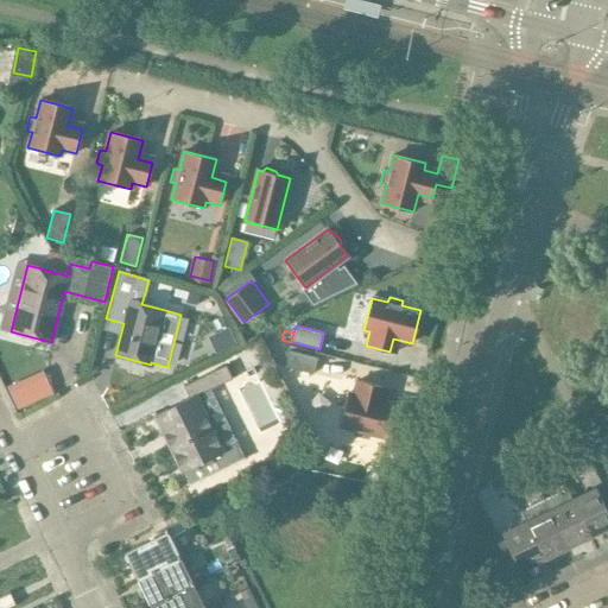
[(289,352),(285,367),(312,374),(317,359),(289,352)]
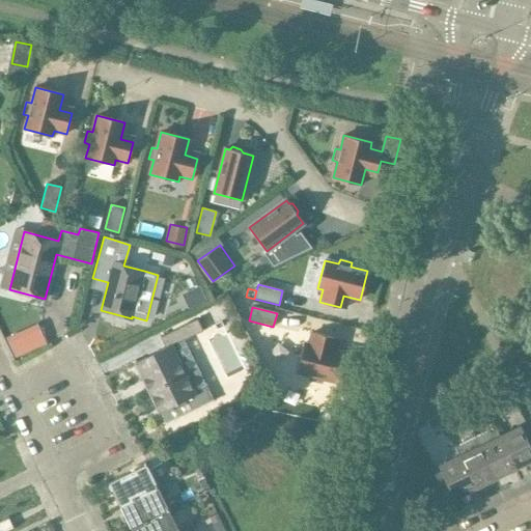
[(165,347),(135,363),(160,412),(195,394),(171,346),(202,331),(197,318),(160,337),(165,347)]
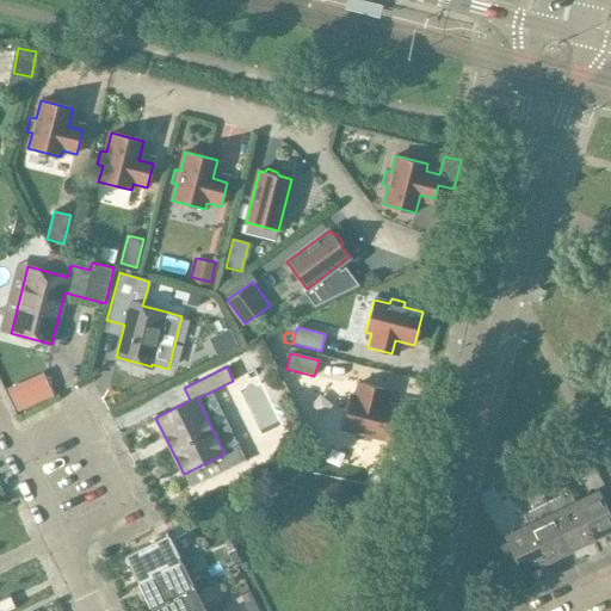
[(349,395),(341,427),(357,432),(356,437),(370,440),(371,436),(390,440),(399,407),(380,402),(383,388),(359,382),(356,396),(349,395)]
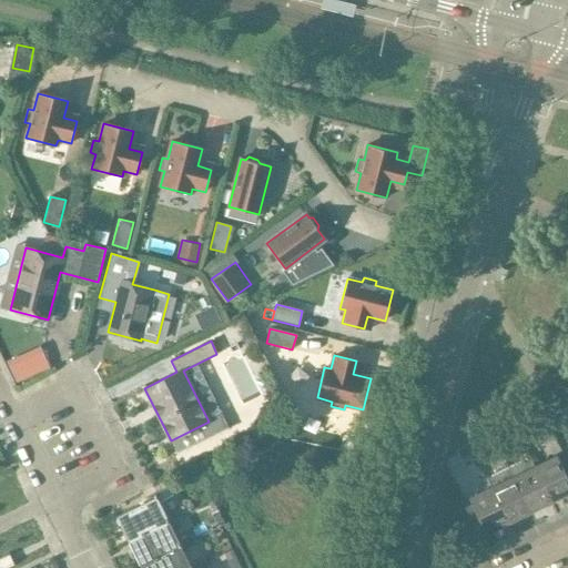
[(525,417),(513,423),(517,432),(529,426),(525,417)]
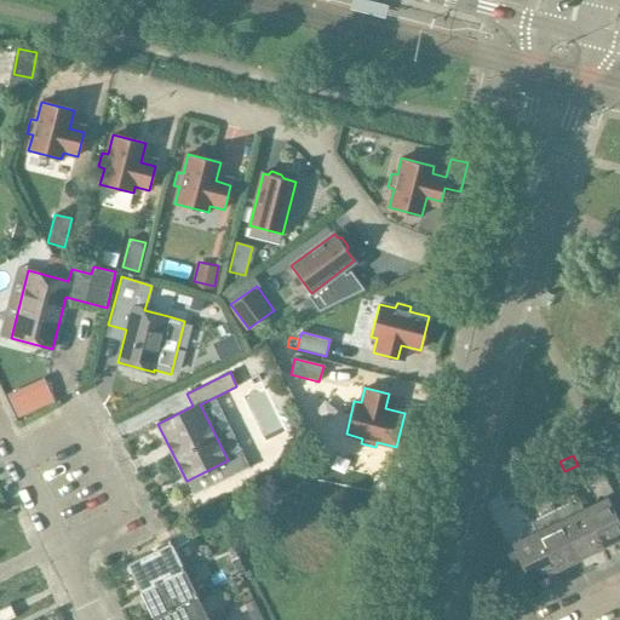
[(560,461),(546,469),(551,478),(564,471),(560,461)]
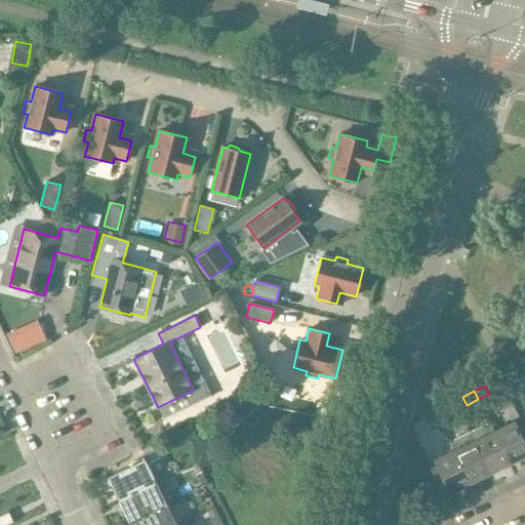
[(446,405),(434,410),(438,418),(449,413),(446,405)]
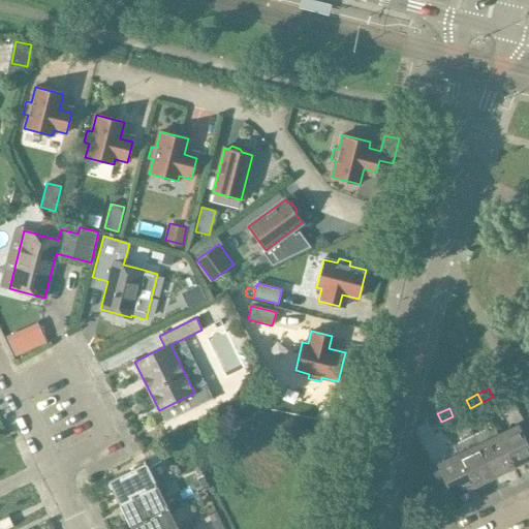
[(430,427),(441,422),(437,413),(426,419),(430,427)]
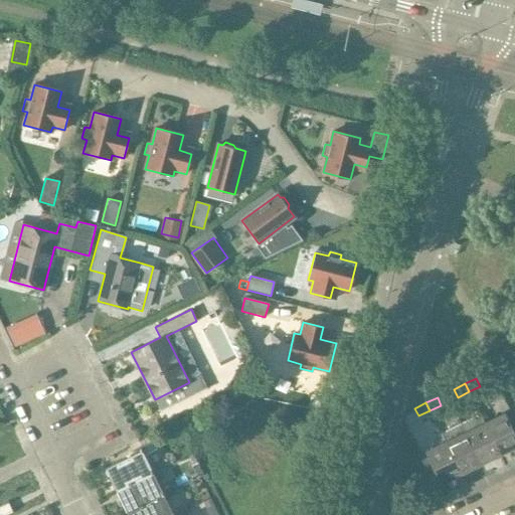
[(514,435),(505,413),(484,423),(500,455),(514,447),(514,435)]
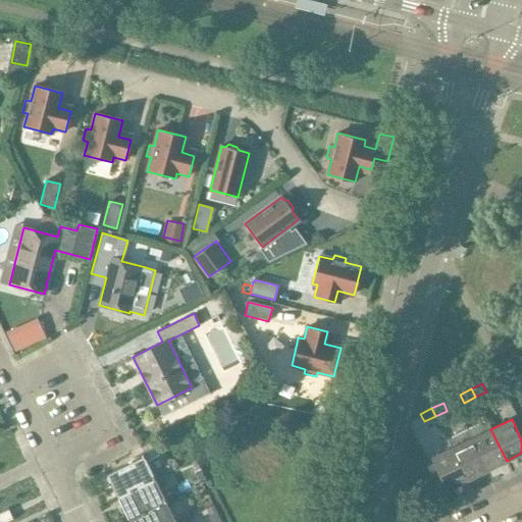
[(486,420),(467,429),(486,471),(507,461),(490,429),(486,420)]
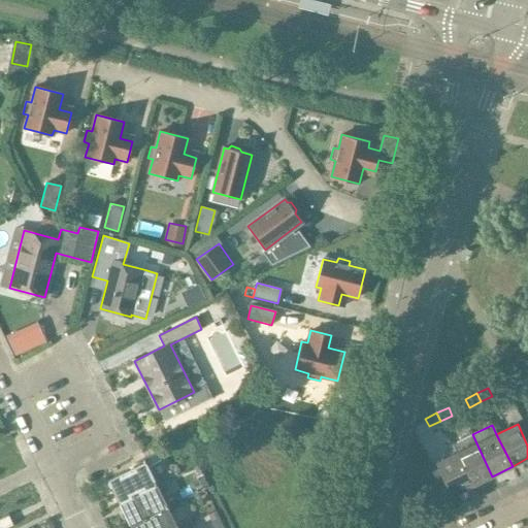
[(492,476),(472,434),(452,444),(457,454),(472,486),(492,476)]
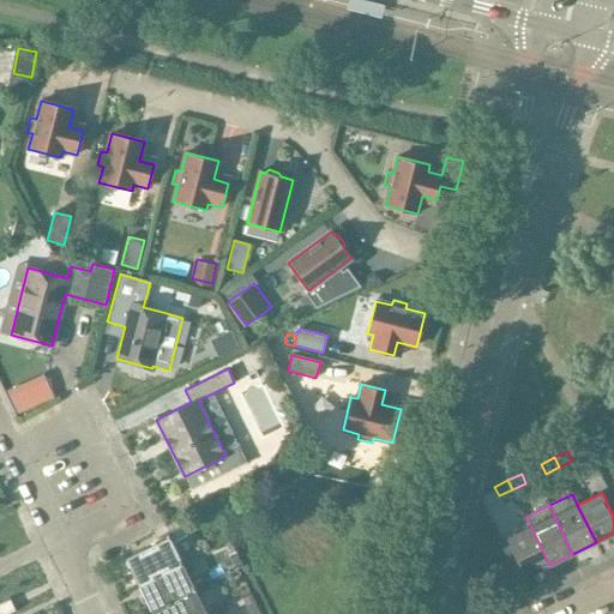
[(167,537),(126,558),(138,584),(180,564),(179,559),(170,542),(186,534),(182,525),(164,534),(167,537)]
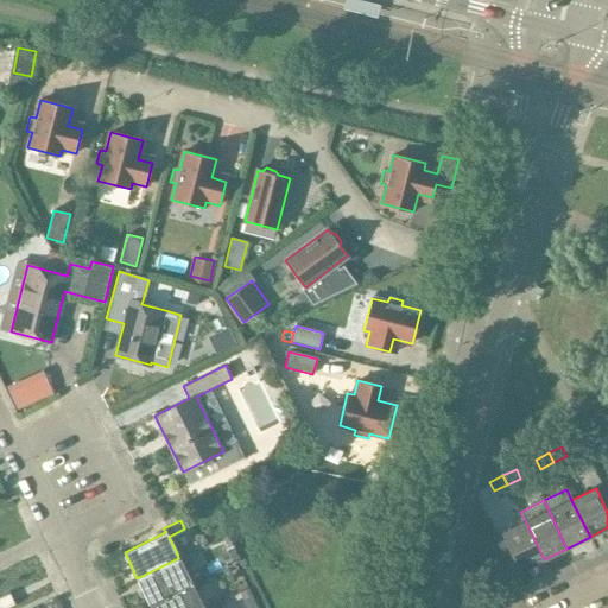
[(501,534),(505,540),(498,544),(505,559),(508,561),(514,558),(520,571),(544,559),(526,523),(501,534)]
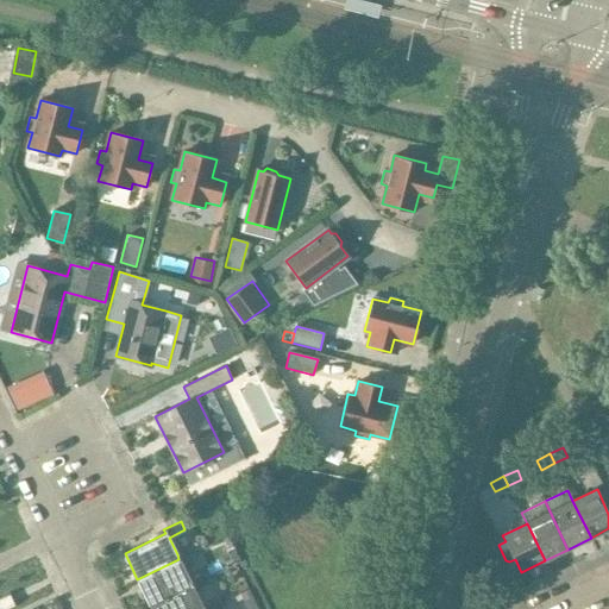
[(190,581),(183,566),(199,558),(193,547),(177,554),(179,559),(137,579),(150,606),(192,585),(190,581)]
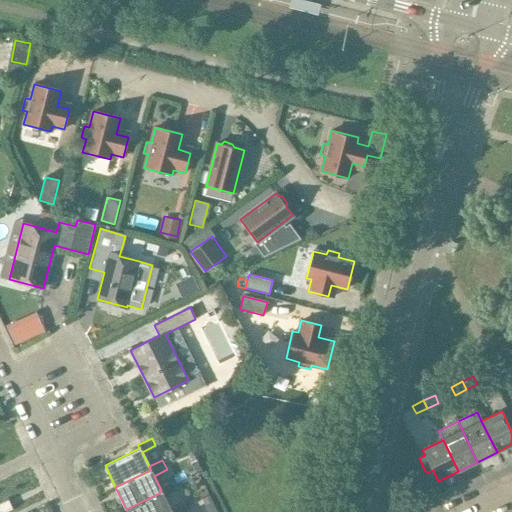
[(171,511),(170,510),(164,497),(177,491),(173,481),(160,488),(161,492),(126,509),(127,511),(171,511)]
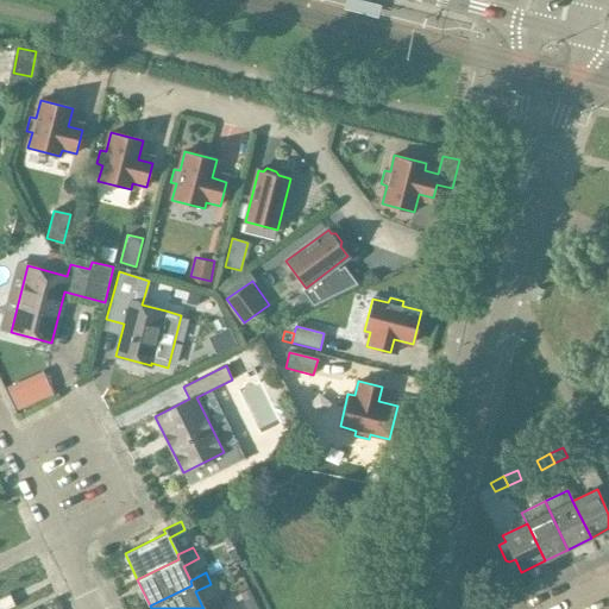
[(10,595),(0,598),(0,608),(7,608),(14,606),(13,602),(11,597),(10,595)]
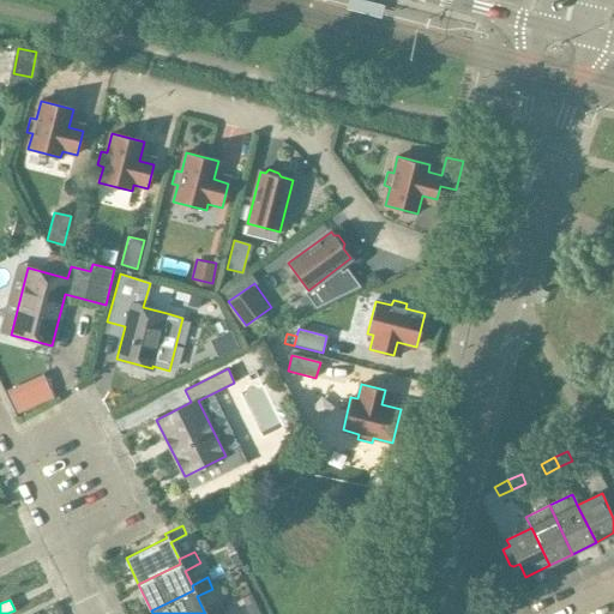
[(224,613),(224,612),(221,603),(204,612),(205,613),(224,613)]
